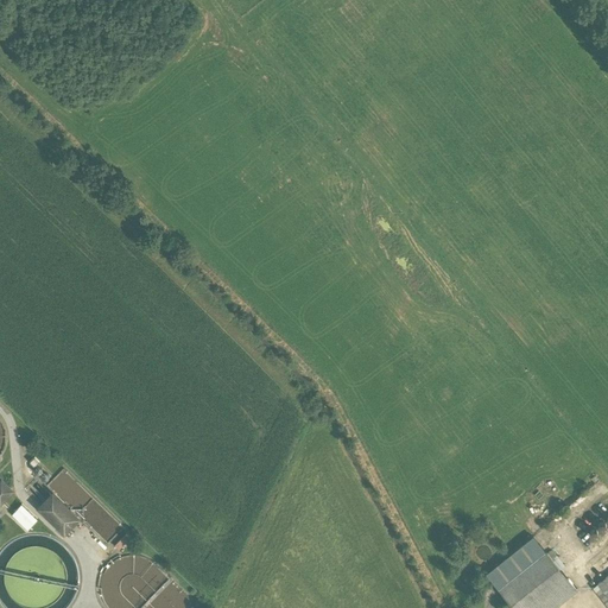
[(52,476),(38,462),(35,466),(32,469),(45,482),(52,476)]
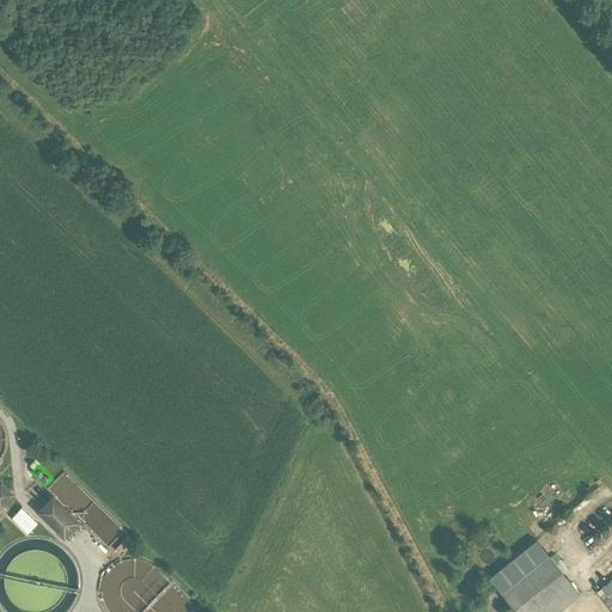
[(13,494),(2,483),(0,485),(0,503),(1,506),(13,494)]
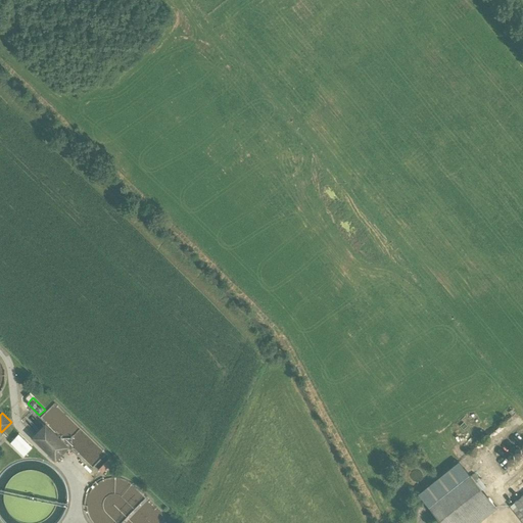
[(65,445),(45,425),(34,436),(55,457),(65,445)]
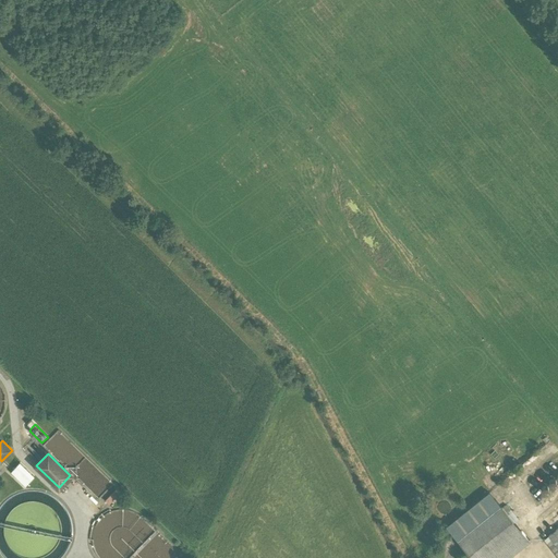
[(12,471),(25,485),(31,480),(17,465),(12,471)]
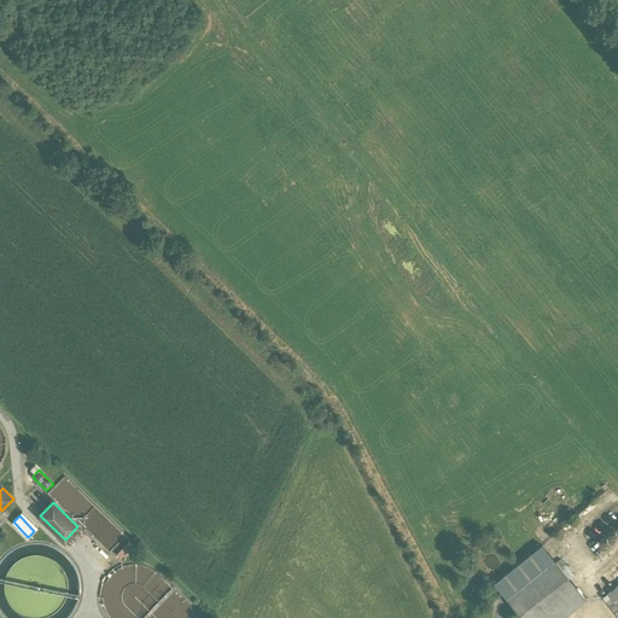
[(555,561),(543,546),(496,583),(507,599),(555,561)]
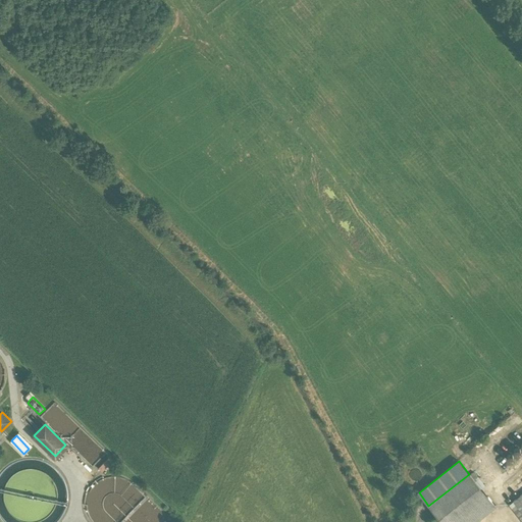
[(469,474),(428,506),(441,521),(454,521),(487,498),(469,474)]
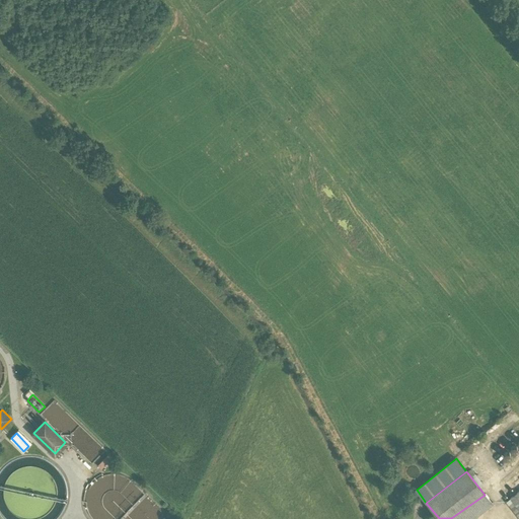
[(518,491),(510,499),(518,510),(518,491)]
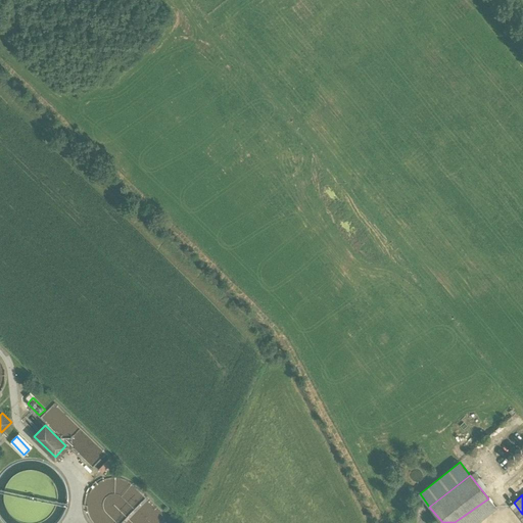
[(455,522),(476,522),(496,507),(489,497),(488,498),(455,522)]
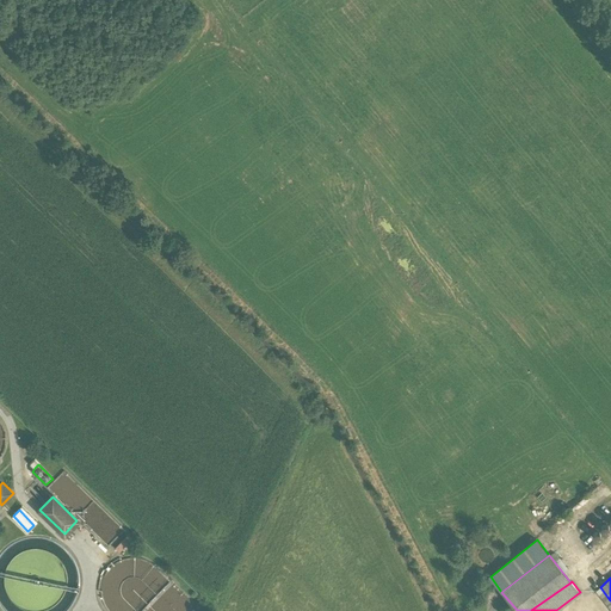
[(610,600),(600,587),(597,591),(610,609),(610,600)]
